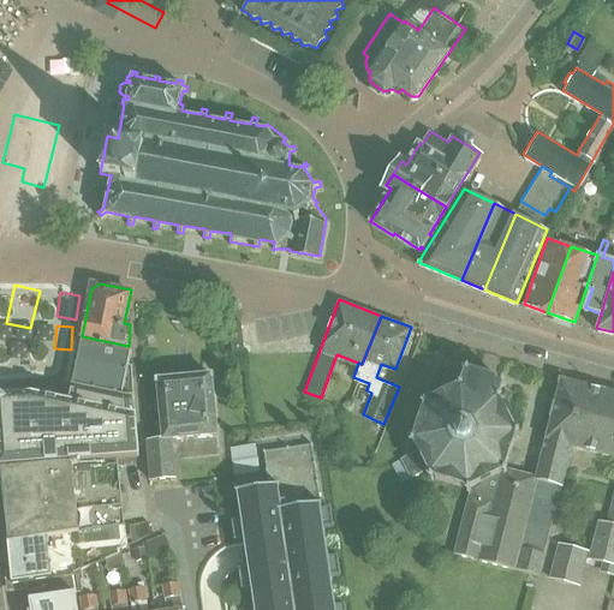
[(129,346),(82,336),(72,382),(132,394),(135,394),(132,363),(127,362),(129,346)]
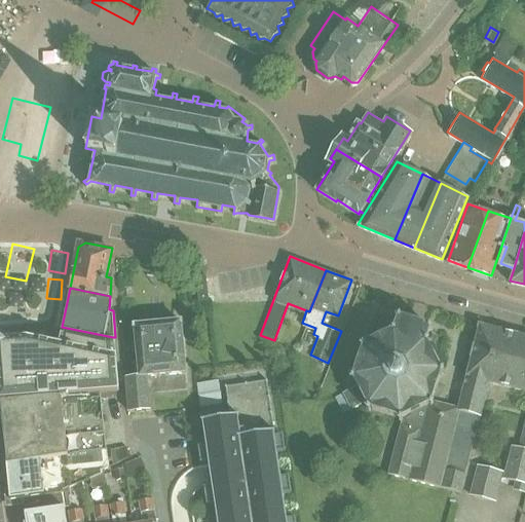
[(426,406),(428,404),(433,401),(430,399),(440,371),(443,370),(442,367),(440,368),(427,341),(430,338),(425,336),(427,327),(430,326),(429,323),(425,325),(403,317),(400,313),(398,315),(399,318),(394,326),(390,327),(390,330),(365,342),(363,341),(361,344),(364,345),(354,374),(352,373),(351,377),(354,378),(355,381),(341,388),(348,405),(364,398),(367,402),(365,406),(369,407),(369,404),(398,414),(399,417),(403,416),(426,406)]
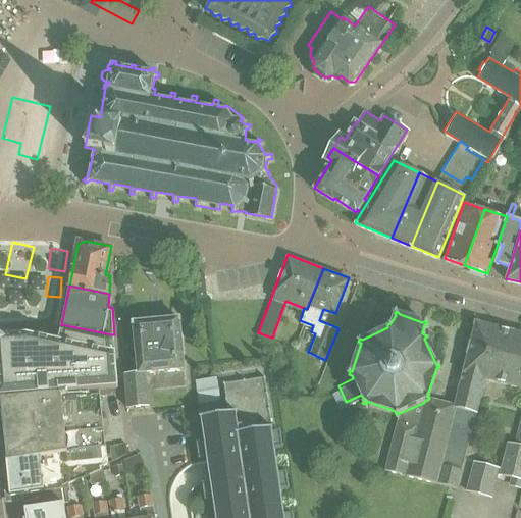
[(146,370),(185,365),(178,315),(133,321),(139,369),(125,371),(129,405),(150,403),(146,370)]
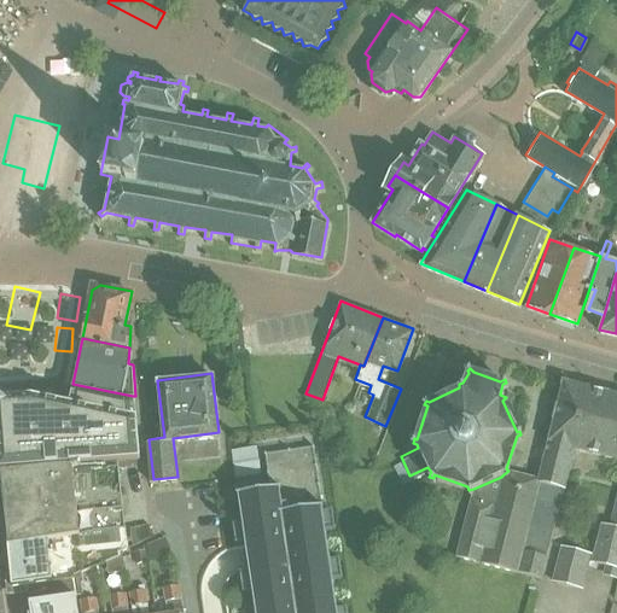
[(616,456),(616,451),(616,391),(563,378),(553,416),(606,430),(600,451),(616,456)]
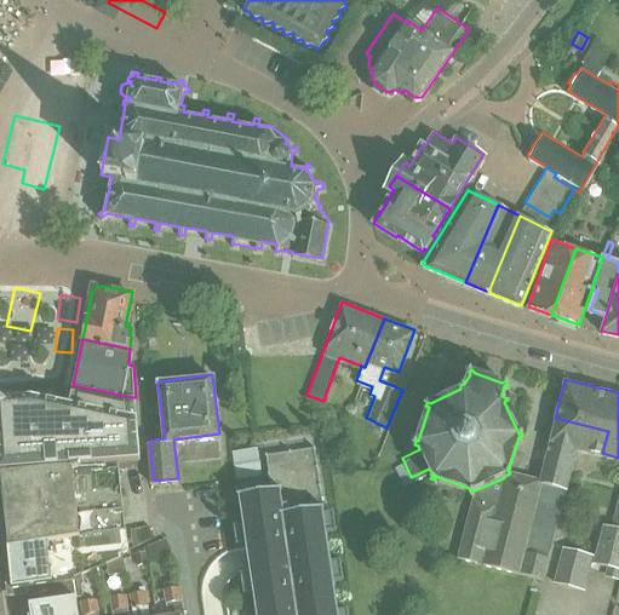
[(73,385),(72,386),(69,403),(47,400),(32,396),(12,397),(1,398),(0,400),(0,469),(119,459),(138,457),(137,436),(135,418),(135,417),(133,397),(73,385)]
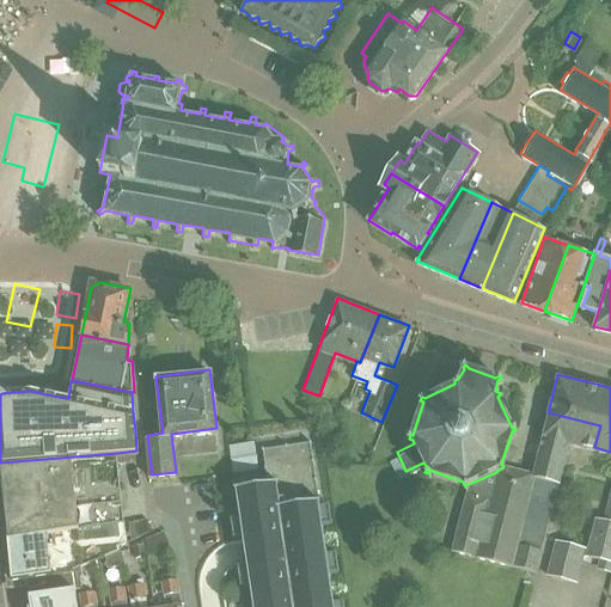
[(600,425),(548,412),(532,473),(557,479),(558,480),(568,441),(594,447),(600,425)]
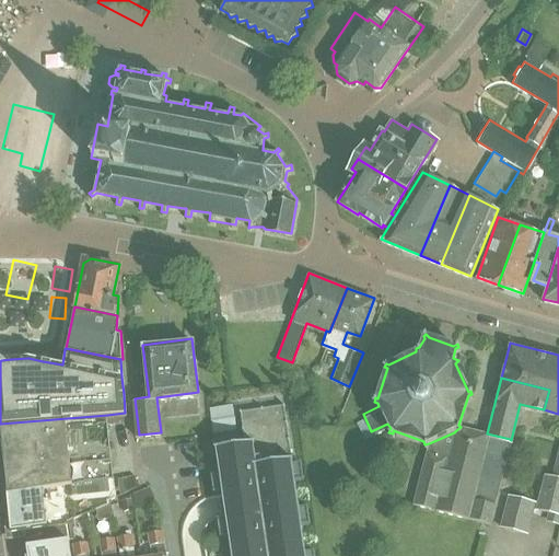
[(305,555),(292,458),(293,458),(293,456),(291,456),(289,437),(290,437),(284,401),(240,407),(243,426),(244,426),(246,441),(214,446),(214,447),(217,447),(232,555),(305,555)]
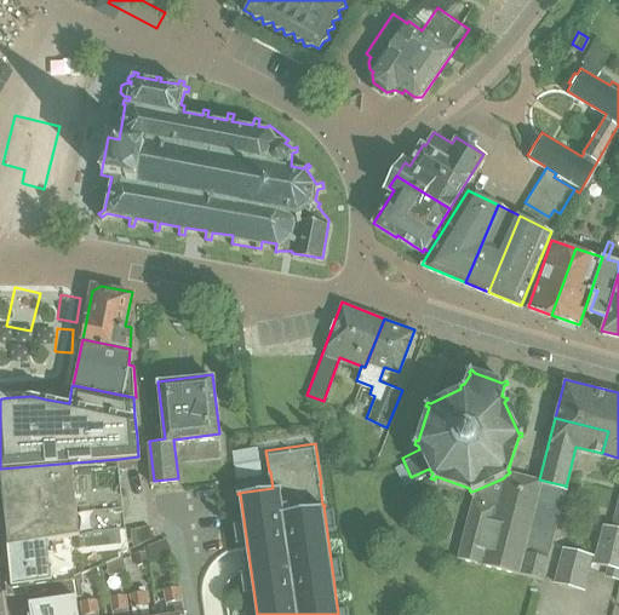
[(618,453),(618,458),(618,457),(618,498),(613,524),(603,522),(594,559),(618,565),(618,453)]
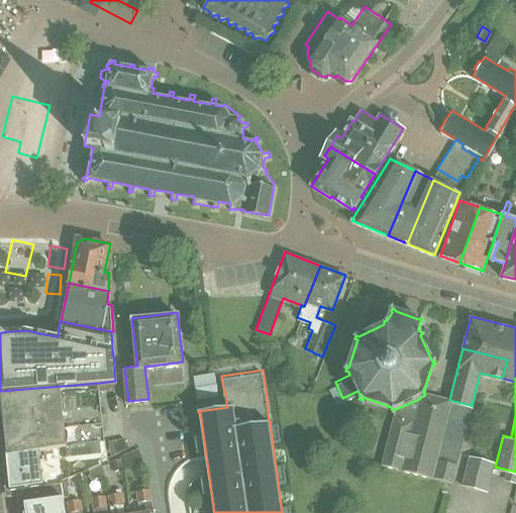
[(99,383),(0,391),(0,400),(2,417),(101,402),(99,383)]
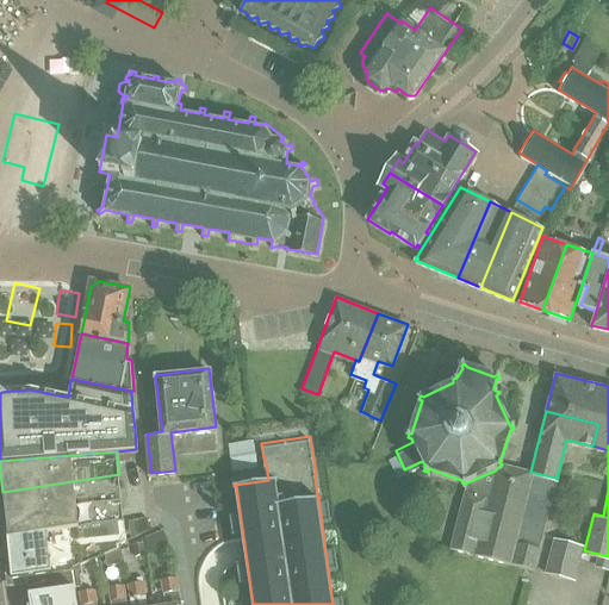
[(530,472),(502,465),(497,468),(495,471),(463,484),(448,549),(534,569),(555,478),(530,472)]
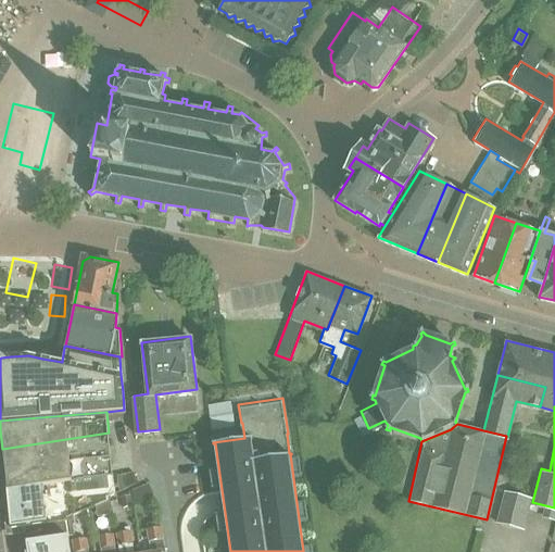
[(109,433),(2,449),(4,468),(110,452),(109,433)]
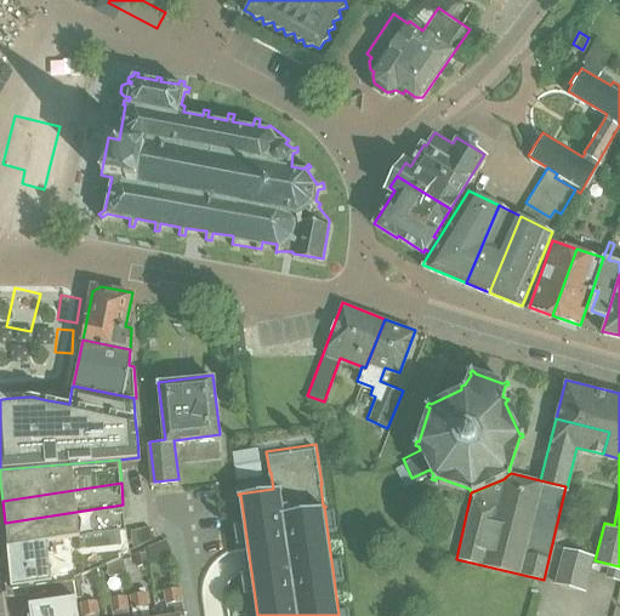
[(123,505),(5,523),(7,546),(94,532),(125,526),(123,505)]
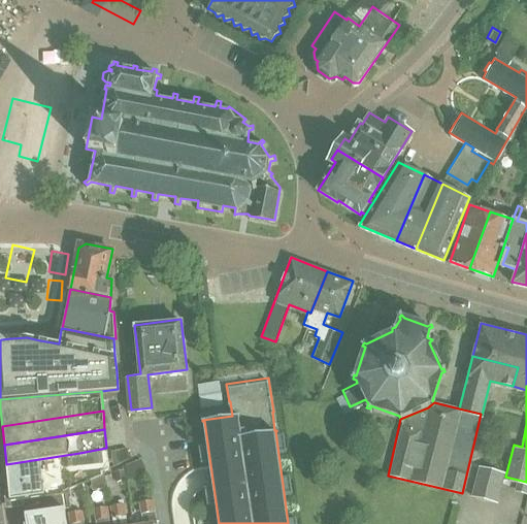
[(106,449),(108,464),(128,455),(127,446),(106,449)]
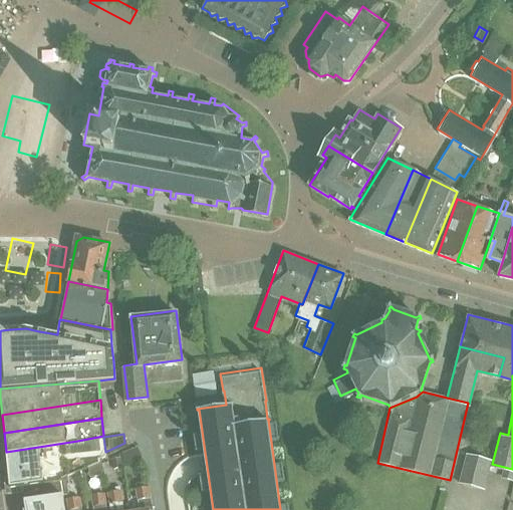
[(77,441),(6,452),(9,485),(60,476),(73,470),(87,464),(97,460),(97,456),(105,453),(105,452),(103,437),(103,436),(77,441)]
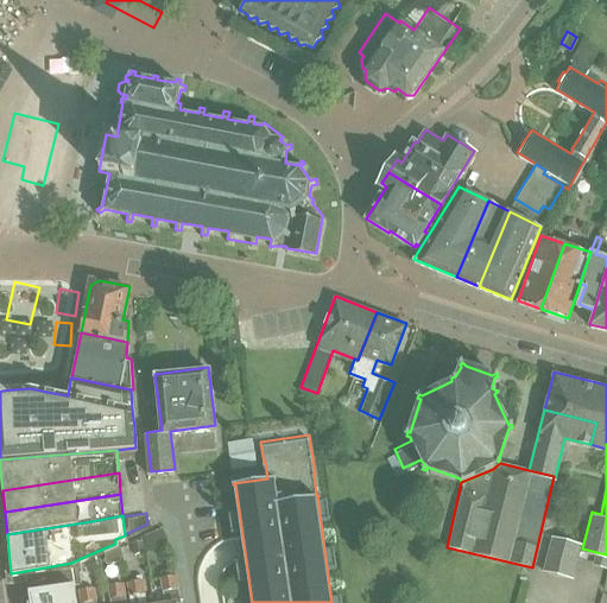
[(580,541),(551,534),(543,567),(571,576),(580,541)]
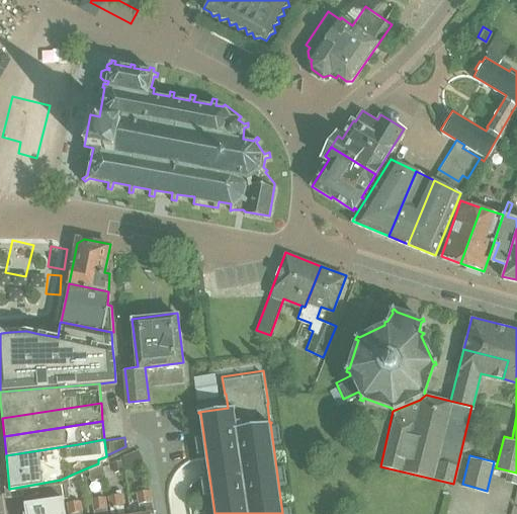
[(113,470),(122,467),(120,457),(111,460),(113,470)]
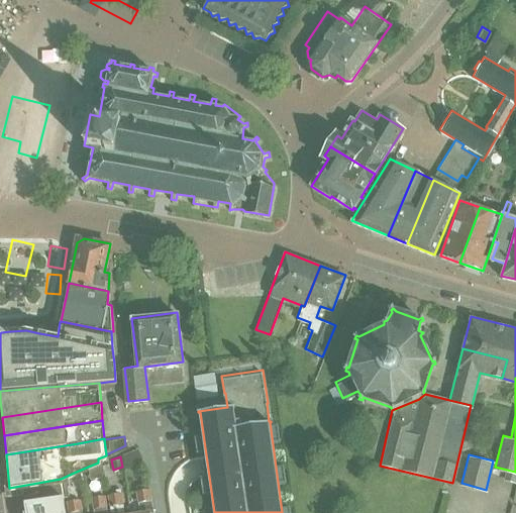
[(98,463),(88,467),(90,482),(103,480),(101,463),(98,464),(98,463)]
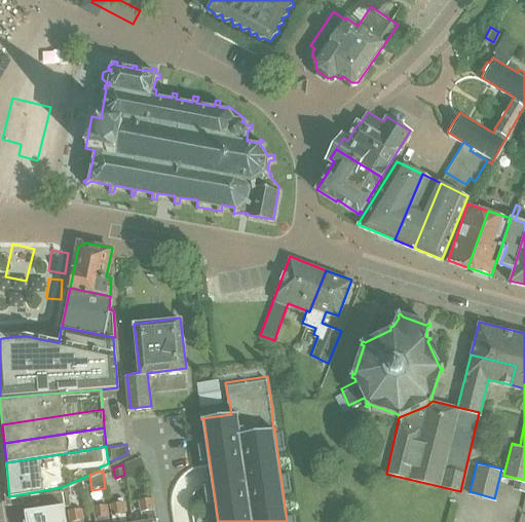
[(142,521),(133,521),(151,521),(151,520),(155,519),(152,495),(143,496),(143,491),(137,493),(139,497),(142,521)]
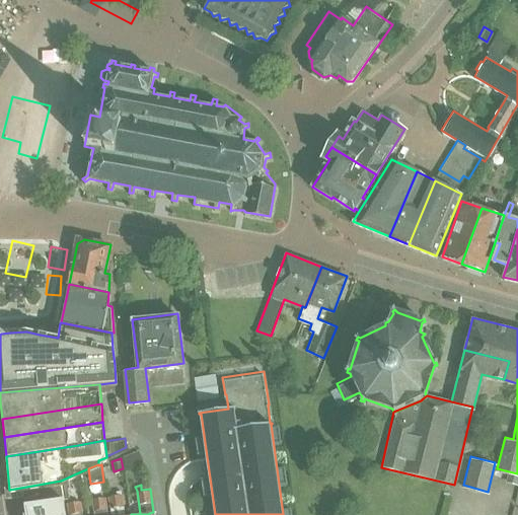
[(122,514),(122,513),(124,512),(120,489),(116,489),(116,494),(108,495),(111,514),(122,514)]
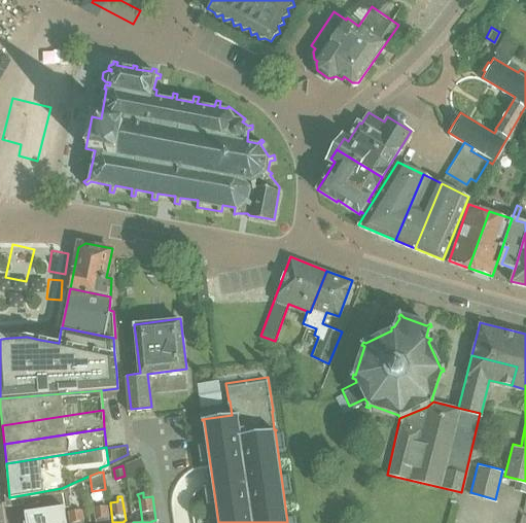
[(65,514),(64,510),(9,497),(12,522),(32,522),(65,518),(65,514)]
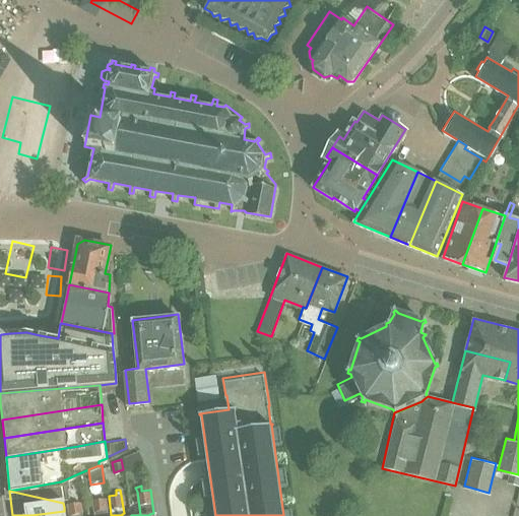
[(107,515),(105,496),(91,498),(93,515),(107,515)]
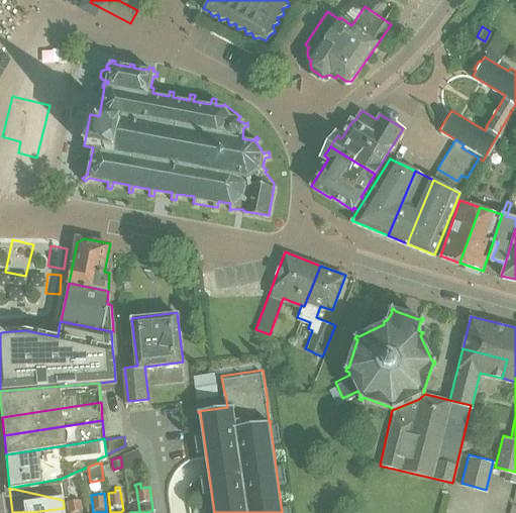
[(81,512),(79,497),(77,497),(67,499),(67,500),(68,512),(81,512)]
